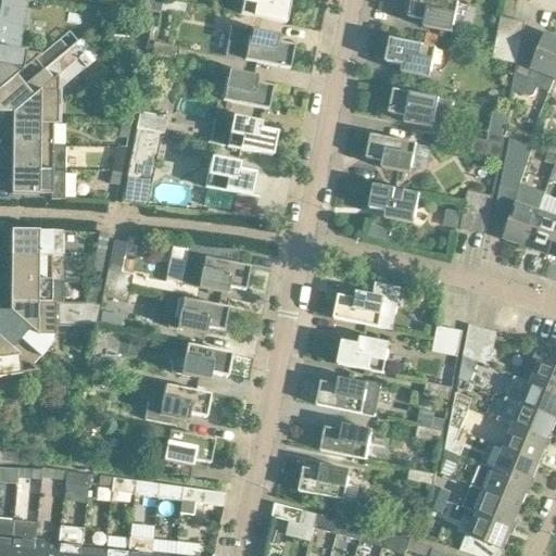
[(242,0),(239,15),(286,25),(290,1),(283,0),(242,0)]
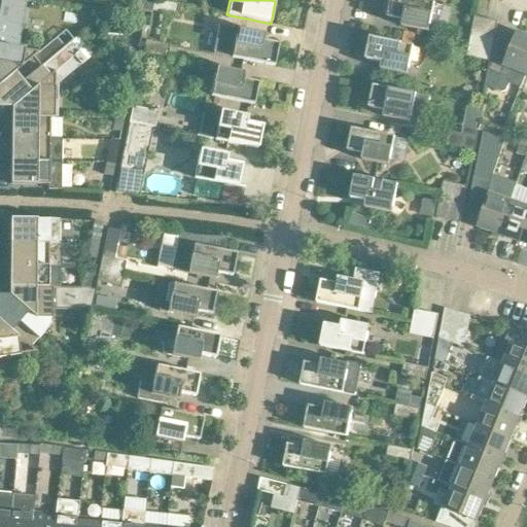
[(390,0),(388,18),(405,21),(403,26),(402,26),(402,27),(429,32),(435,3),(417,0),(390,0)]
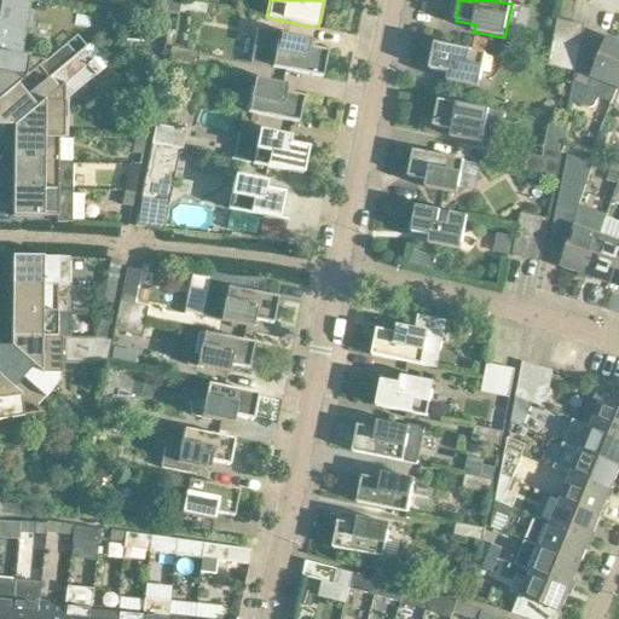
[(180,1),(178,15),(206,21),(208,7),(180,1)]
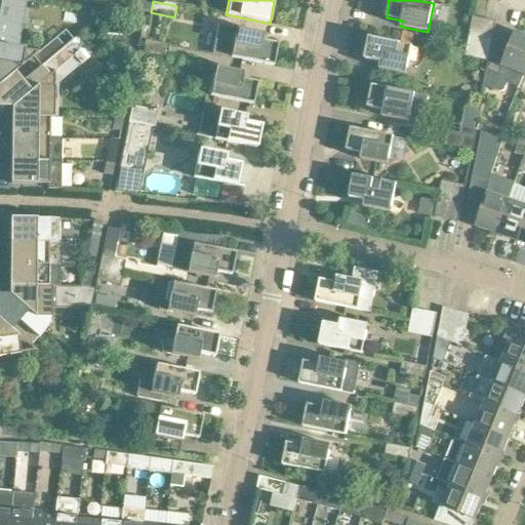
[(106,16),(104,31),(123,32),(124,18),(106,16)]
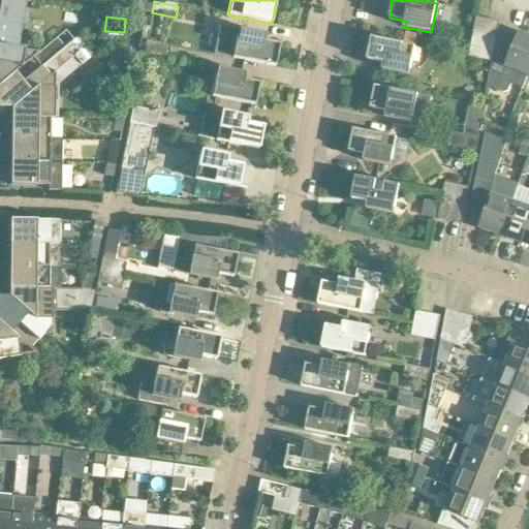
[(480,60),(489,20),(476,17),(468,58),(480,60)]
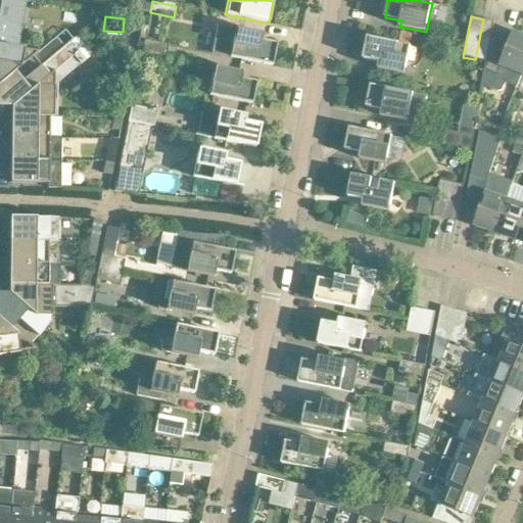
[(486,61),(491,36),(494,21),(483,19),(475,59),(486,61)]
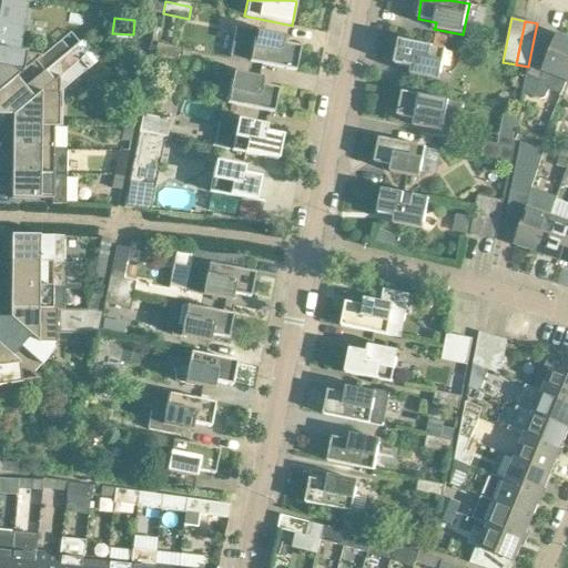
[(0,90),(3,88),(4,89),(11,83),(19,93),(44,72),(36,61),(30,56),(20,53),(24,28),(0,23),(0,90)]
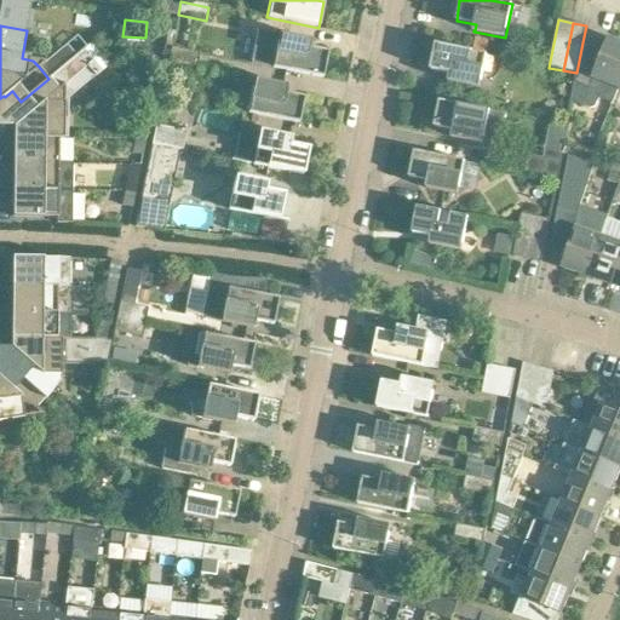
[(277,38),(256,33),(250,64),(322,79),(328,52),(308,49),(309,42),(311,42),(311,41),(279,35),(277,38)]
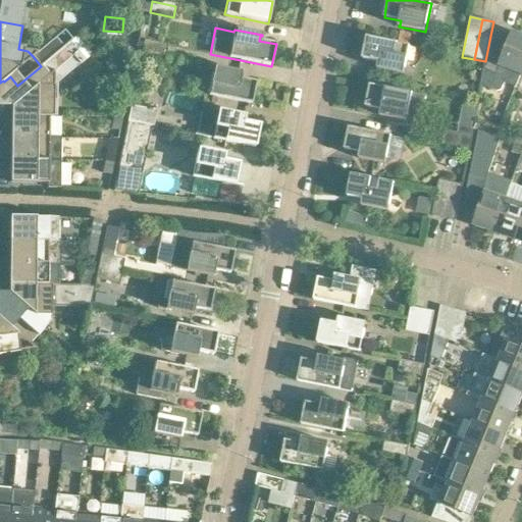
[(515,88),(521,74),(521,69),(521,35),(512,32),(508,43),(490,36),(485,61),(480,88),(496,94),(501,91),(504,84),(515,88)]
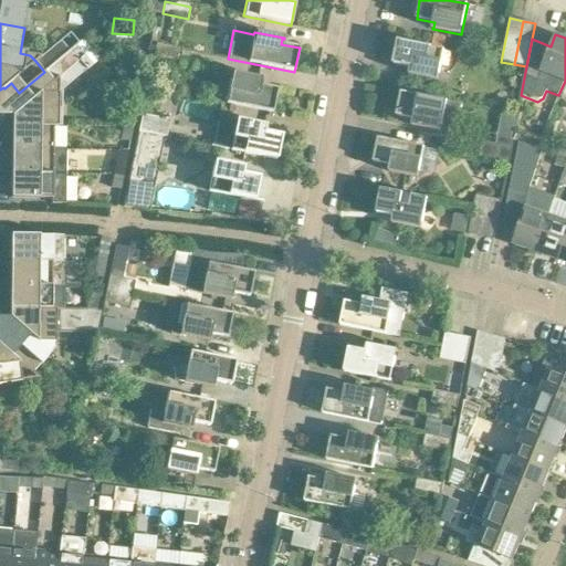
[(398,41),(394,64),(411,69),(410,74),(409,74),(409,75),(439,81),(444,50),(398,41)]
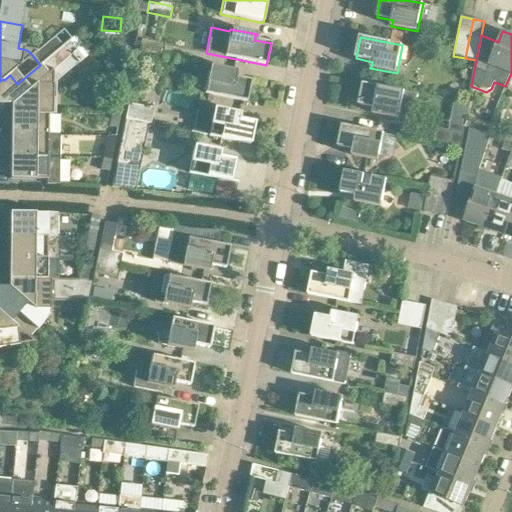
[(141,41),(138,53),(162,58),(164,46),(141,41)]
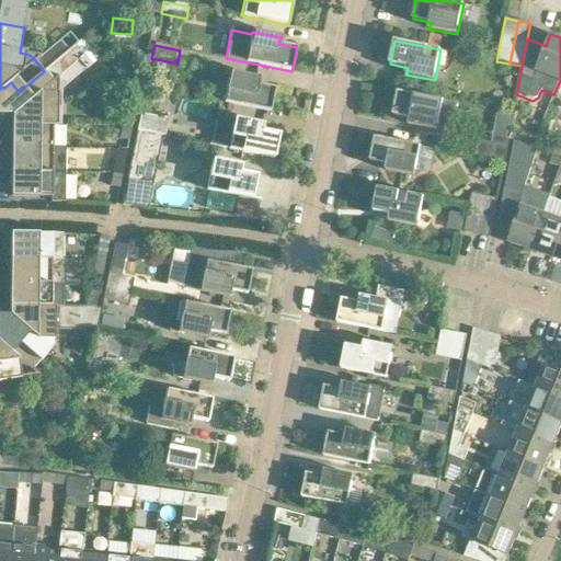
[(12,124),(12,125),(61,125),(61,93),(93,66),(79,48),(46,75),(44,71),(19,92),(27,102),(21,107),(12,115),(12,124)]
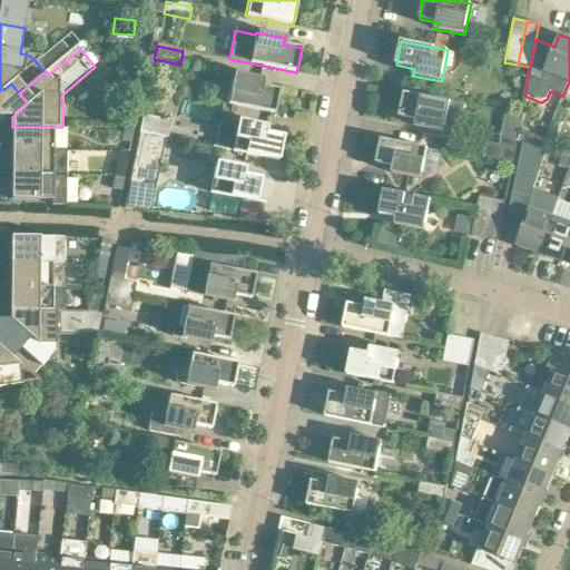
[(262,81),(264,80),(234,74),(227,105),(275,114),(279,90),(262,87),(262,81)]
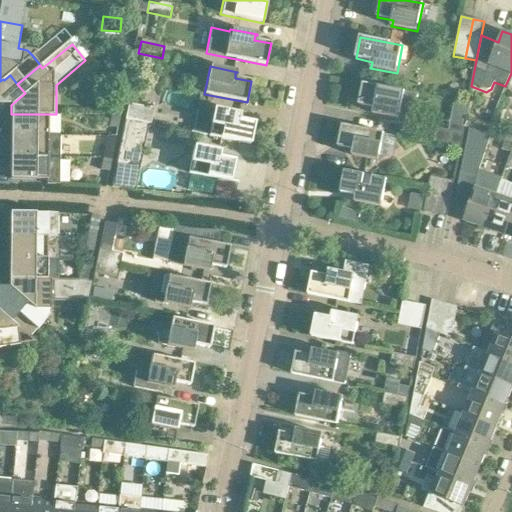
[(363,83),(359,105),(375,108),(374,113),(373,114),(400,119),(401,120),(401,119),(400,118),(401,112),(414,115),(418,95),(405,92),(363,83)]
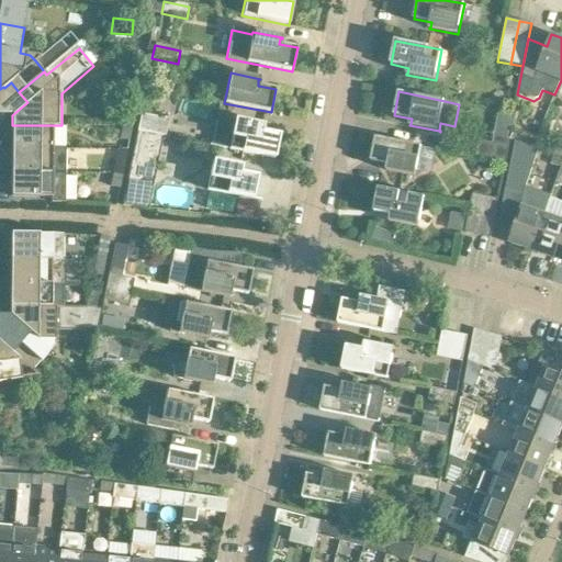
[(126,111),(124,124),(132,126),(135,112),(126,111)]
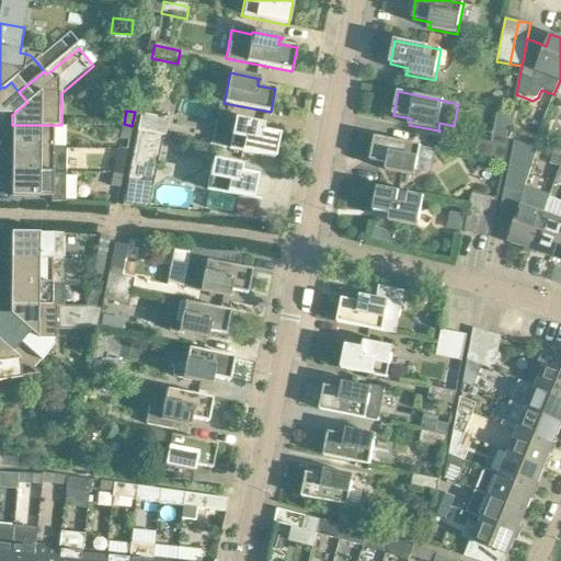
[(140,113),(122,206),(135,207),(139,187),(150,134),(162,136),(165,117),(140,113)]
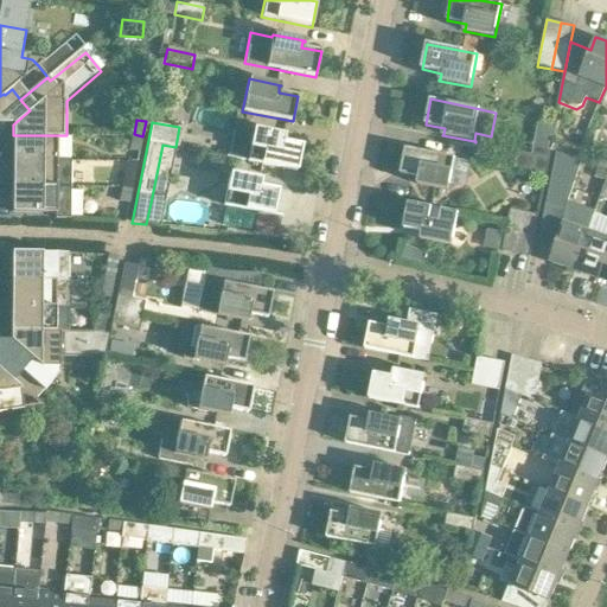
[(253,135),(234,133),(230,157),(227,155),(227,158),(296,172),(302,146),(282,142),(283,136),(285,135),(286,135),(254,128),(254,129),(254,131),(253,135)]
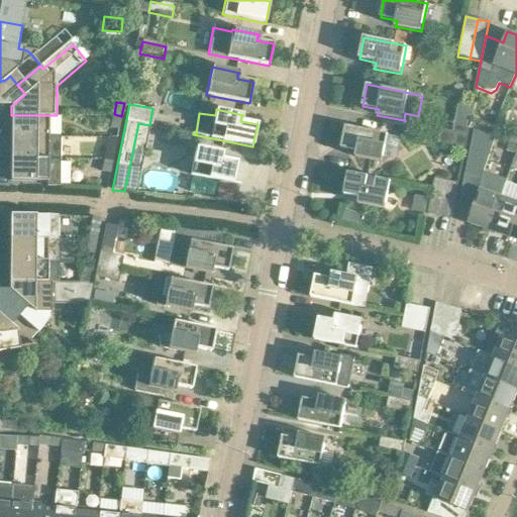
[(118,132),(121,116),(114,114),(110,130),(118,132)]
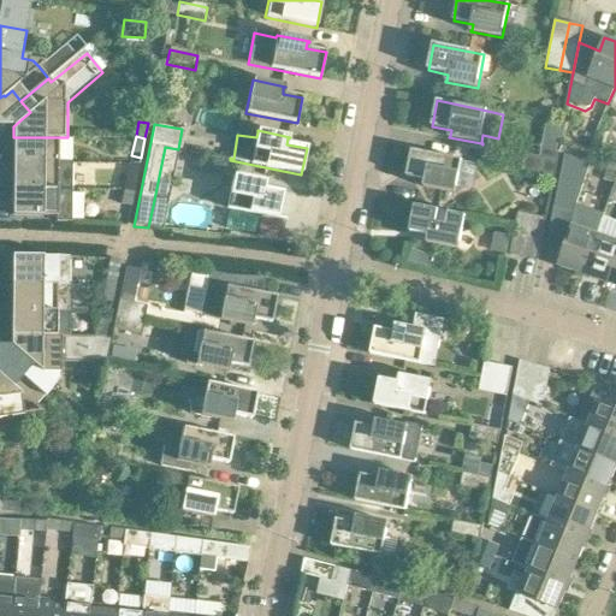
[(67,138),(67,137),(13,137),(13,163),(59,164),(59,138),(67,138)]
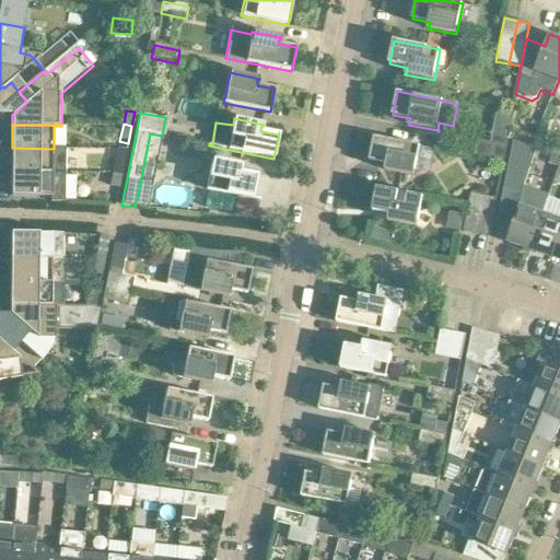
[(492,132),(490,142),(504,146),(506,136),(492,132)]
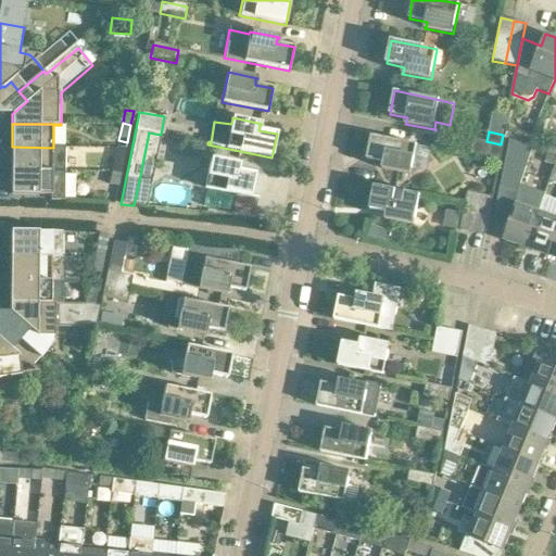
[(149,133),(138,186),(150,188),(161,135),(149,133)]
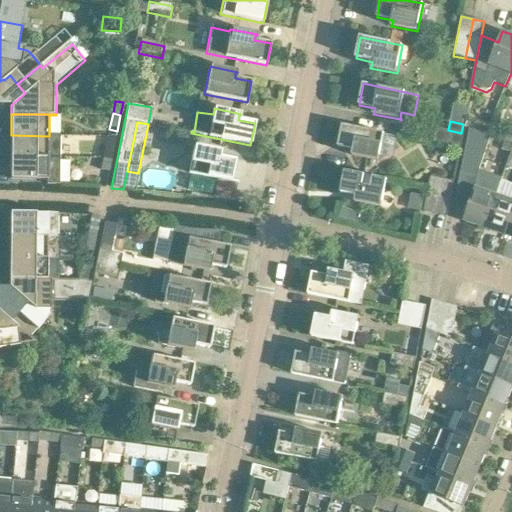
[(342,125),(338,147),(355,150),(354,155),(352,156),(379,161),(385,134),(342,125)]
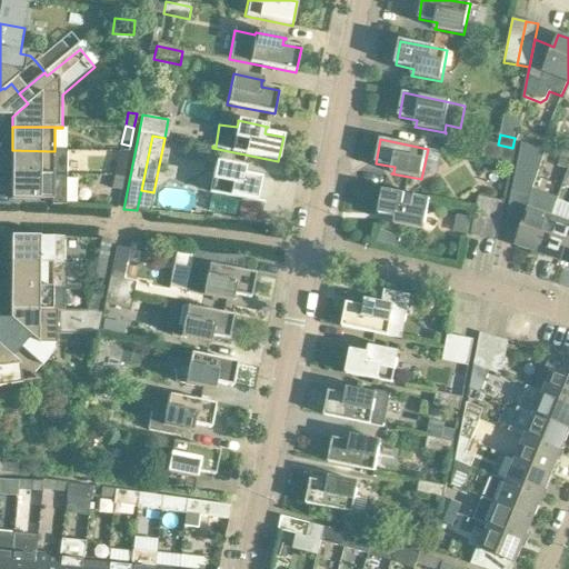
[(522,141),(512,190),(530,196),(526,209),(528,209),(523,222),(516,246),(539,253),(551,217),(557,200),(558,198),(532,190),(546,150),(522,141)]
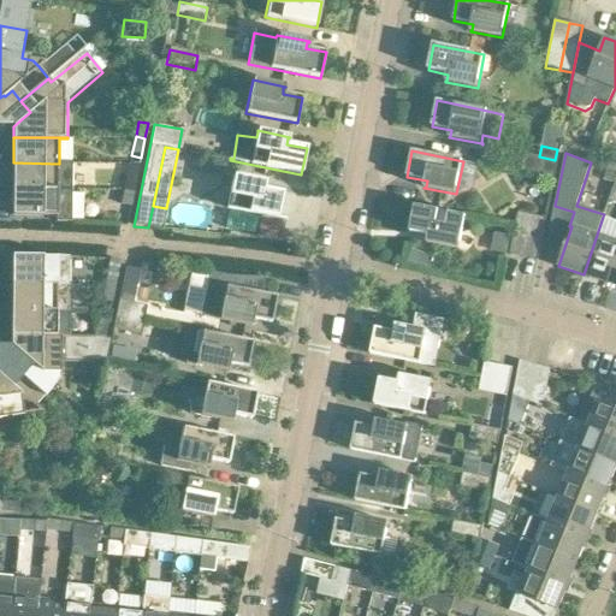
[(521,173),(555,179),(558,160),(555,160),(539,157),(525,154),(521,173)]
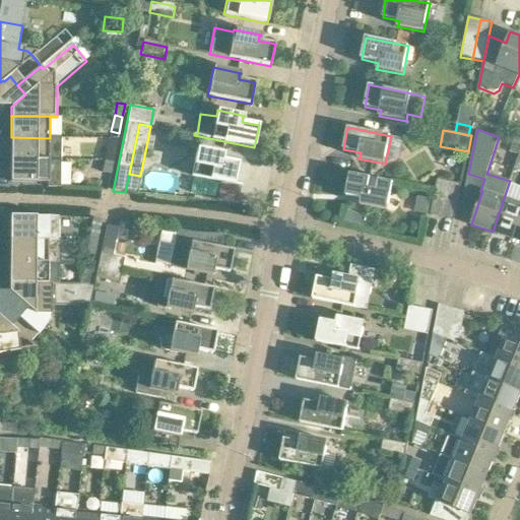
[(11,137),(10,159),(60,160),(61,138),(50,138),(11,137)]
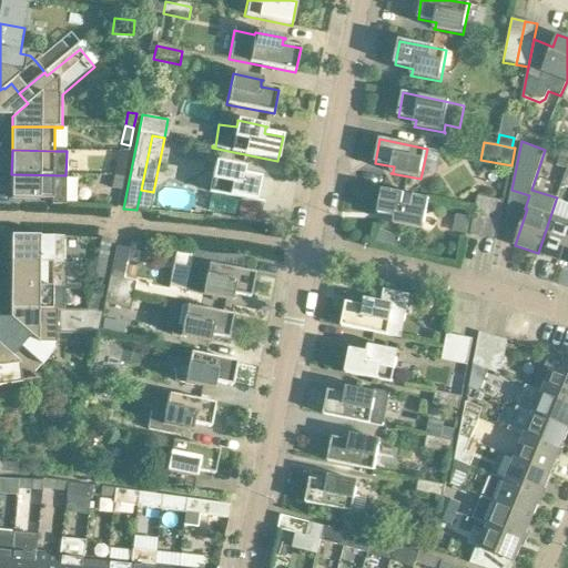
[(114,173),(123,175),(129,152),(119,152),(114,173)]
